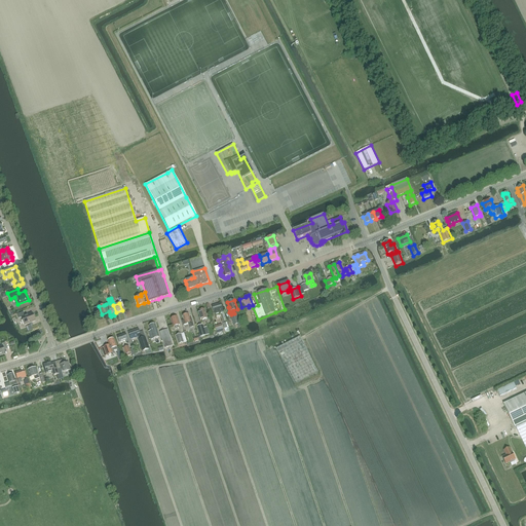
[(223,312),(222,309),(221,303),(212,306),(214,312),(215,312),(216,314),(223,312)]
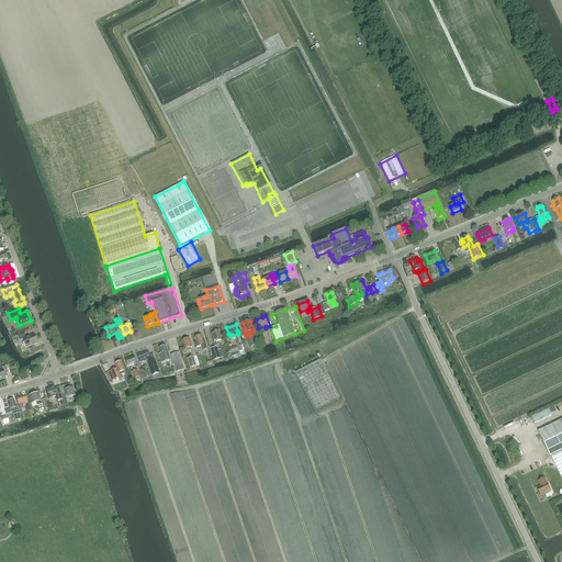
[(215,343),(222,340),(218,330),(213,332),(213,333),(212,334),(215,343)]
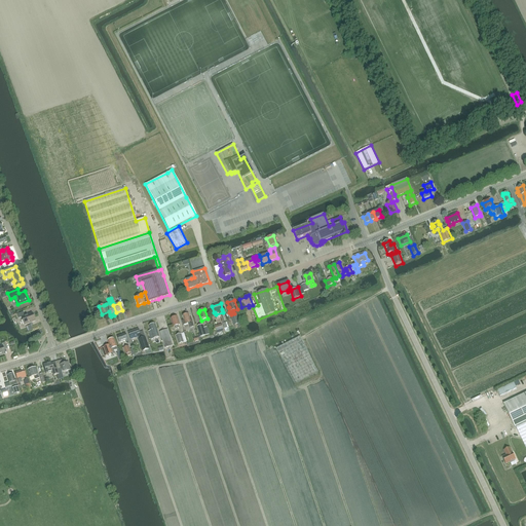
[(25,326),(35,322),(32,313),(25,316),(23,312),(17,314),(19,318),(22,317),(25,326)]
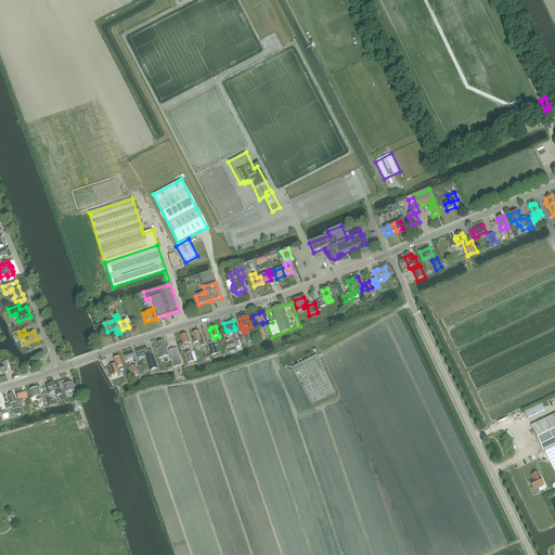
[(253,330),(249,331),(243,333),(246,344),(253,341),(256,340),(253,330)]
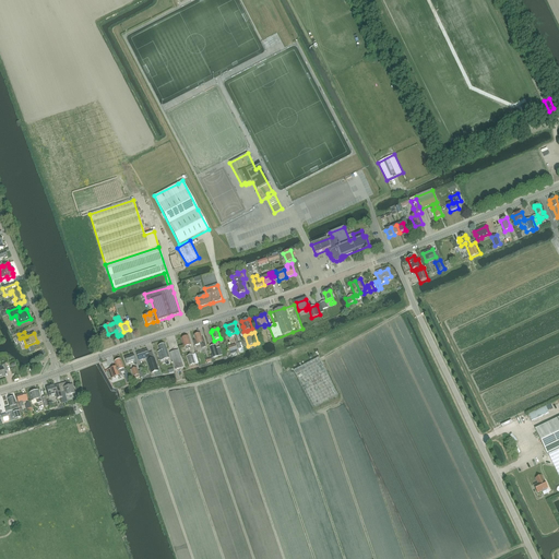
[(194,335),(195,340),(193,341),(194,346),(197,345),(201,344),(202,348),(206,347),(205,345),(203,337),(202,339),(200,333),(194,335)]
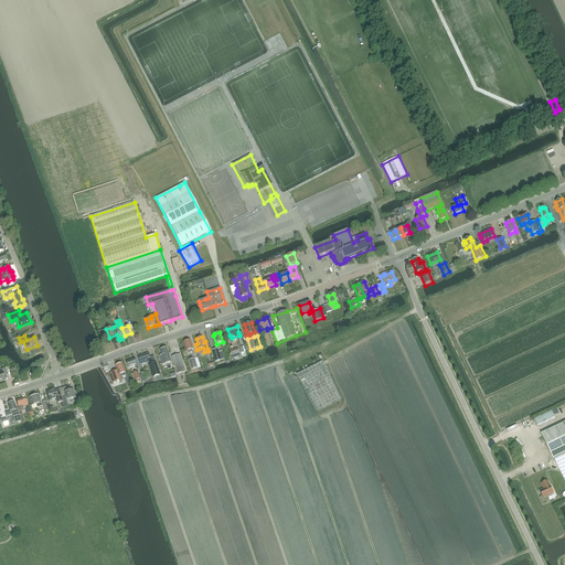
[(191,350),(193,349),(190,340),(183,342),(187,351),(188,351),(189,354),(192,352),(191,350)]
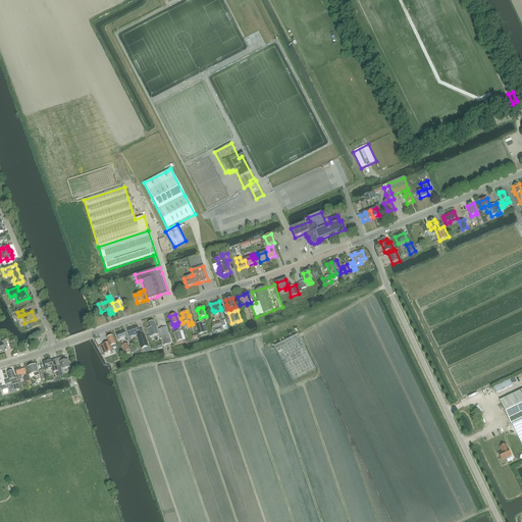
[(224,320),(213,324),(215,331),(222,328),(221,326),(225,325),(224,320)]
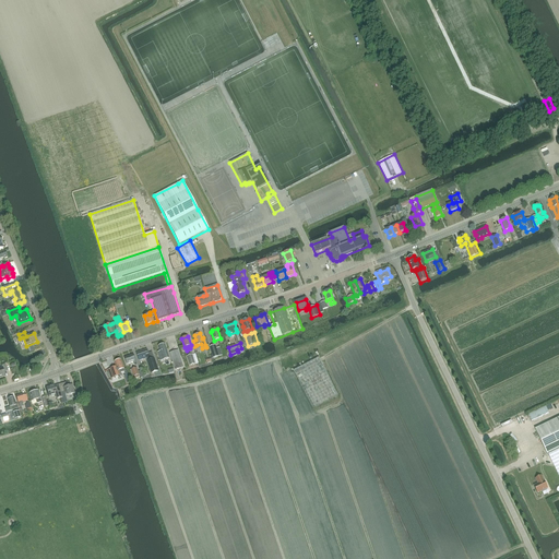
[(161,352),(158,353),(159,357),(161,361),(168,359),(167,354),(168,354),(165,344),(163,345),(162,345),(159,345),(159,346),(158,346),(161,352)]
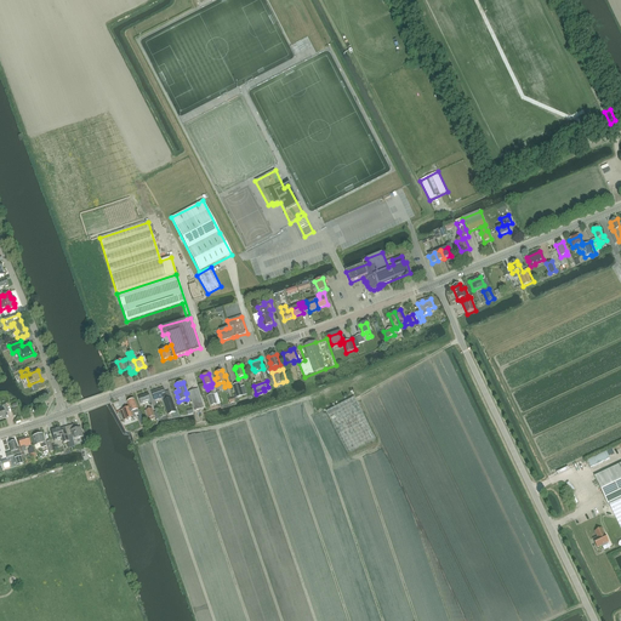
[(154,402),(163,398),(169,415),(176,412),(171,398),(167,399),(164,388),(152,393),(154,402)]
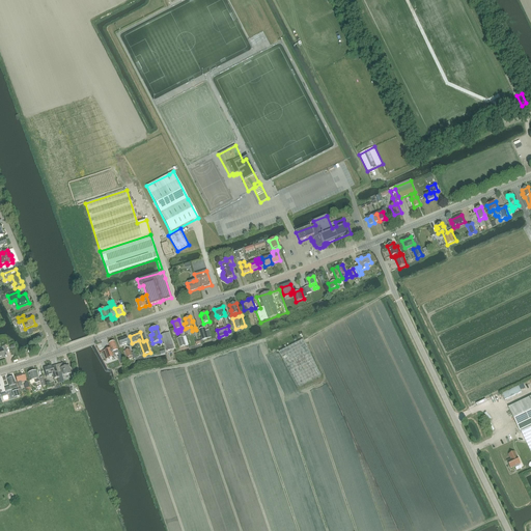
[(174,348),(173,344),(169,333),(162,335),(165,347),(166,352),(169,351),(170,354),(175,352),(174,348)]
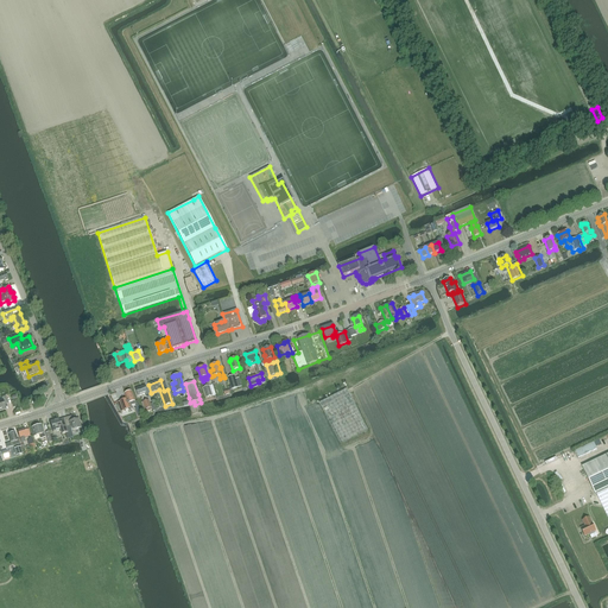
[(146,397),(149,397),(145,386),(135,390),(138,397),(145,394),(146,397)]
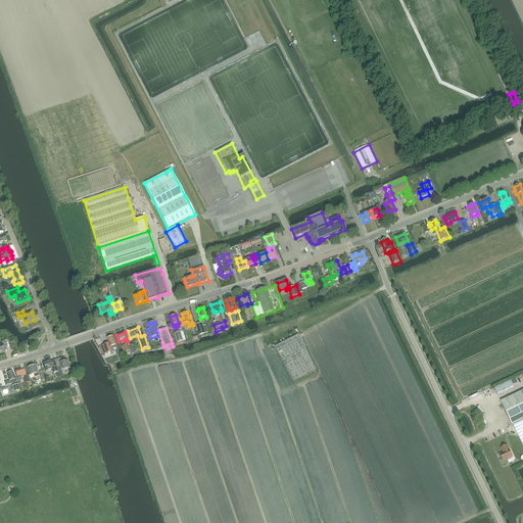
[(275,346),(293,382),(317,371),(298,335),(275,346)]
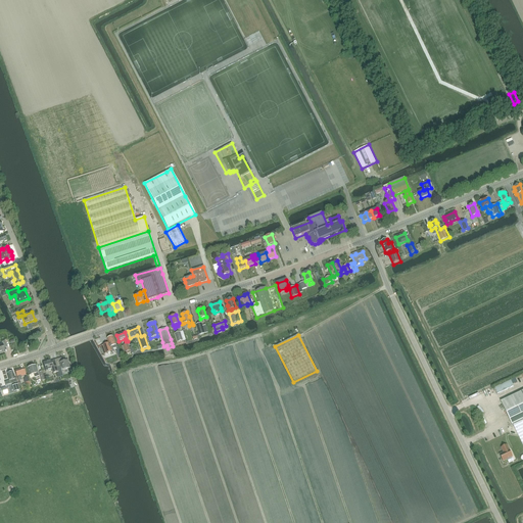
[(107,343),(101,346),(104,354),(113,351),(112,348),(116,347),(116,345),(113,337),(107,339),(108,342),(107,343)]
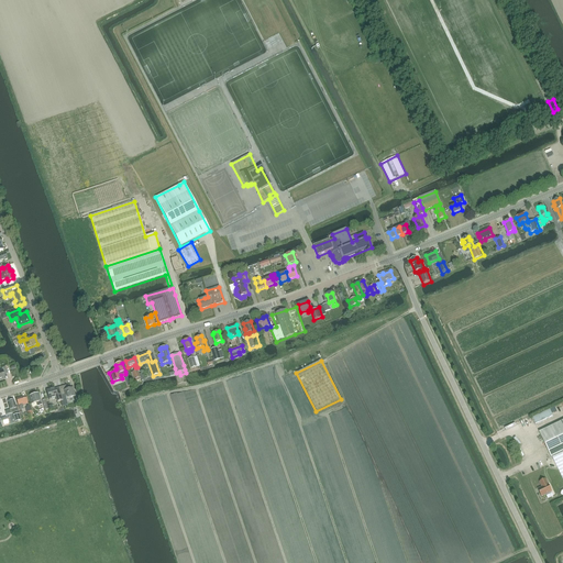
[(139,374),(138,371),(131,373),(134,382),(141,379),(142,381),(144,379),(142,373),(139,374)]
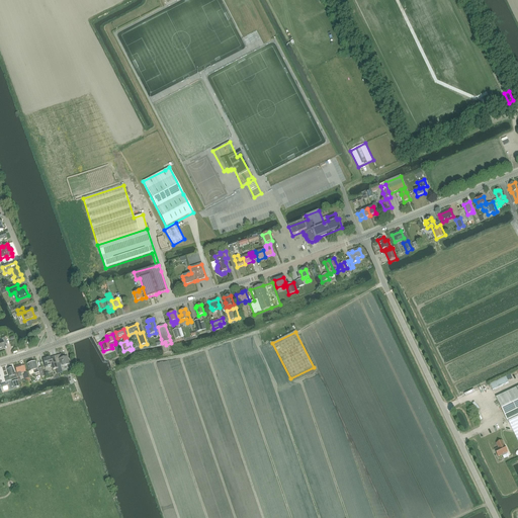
[(54,356),(57,364),(60,363),(61,367),(69,364),(67,357),(63,358),(62,354),(54,356)]
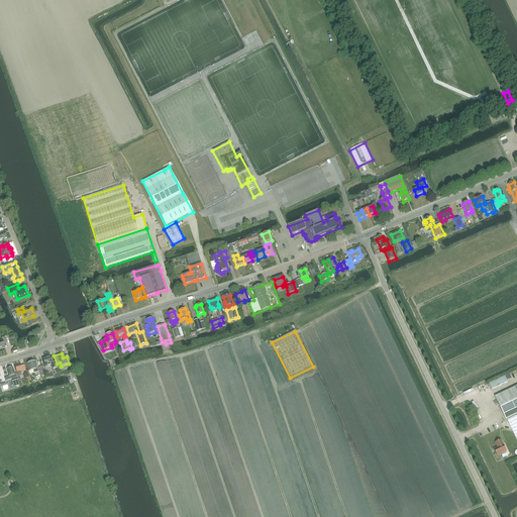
[(58,369),(57,364),(54,355),(50,356),(42,358),(45,368),(52,366),(53,370),(58,369)]
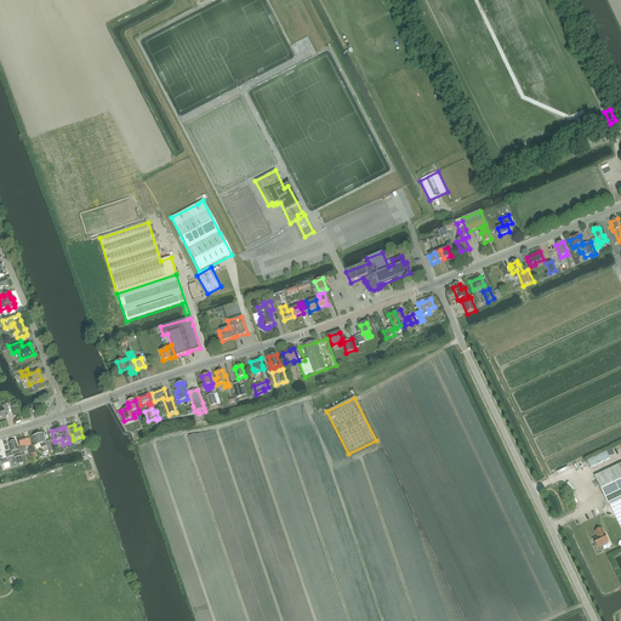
[(40,436),(39,434),(35,436),(35,437),(32,438),(35,446),(40,445),(41,448),(46,446),(43,434),(40,436)]
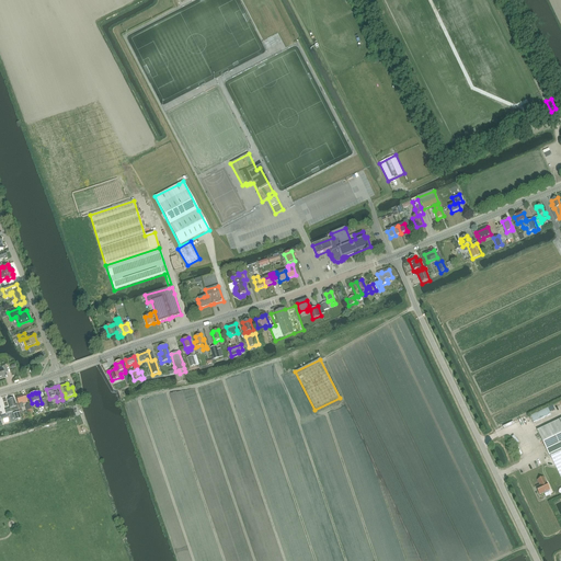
[(22,404),(27,402),(25,396),(16,398),(20,409),(23,408),(22,404)]
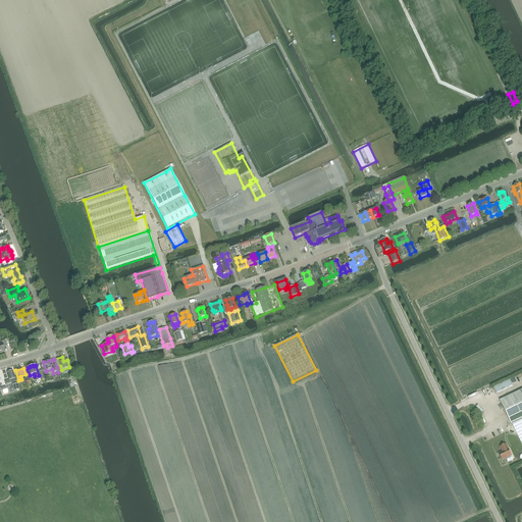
[(7,372),(9,380),(5,381),(6,384),(17,381),(16,377),(14,377),(12,371),(7,372)]
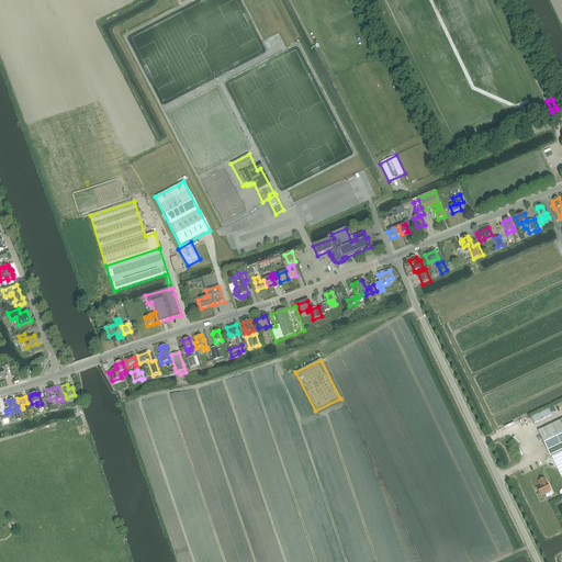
[(549,408),(531,417),(535,423),(552,415),(549,408)]
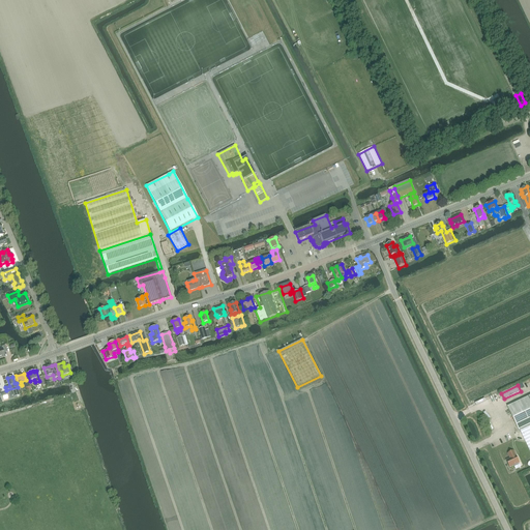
[(529,395),(507,407),(519,431),(520,430),(529,424),(529,395)]
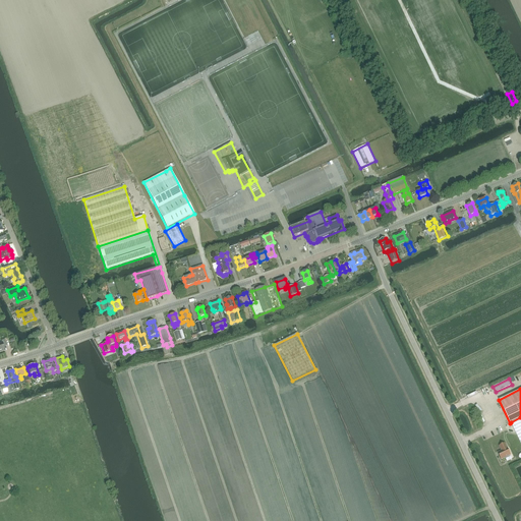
[(520,417),(511,422),(520,444),(520,417)]
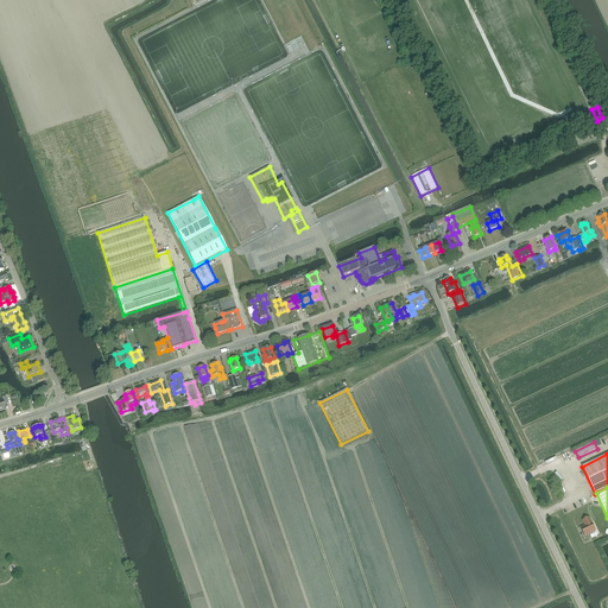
[(595,531),(591,523),(589,518),(583,520),(586,526),(581,529),(584,537),(595,531)]
